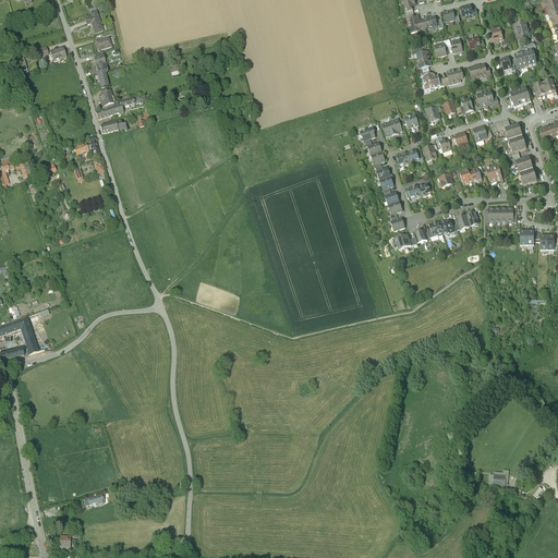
[(557,2),(545,8),(547,14),(557,10),(557,2)]
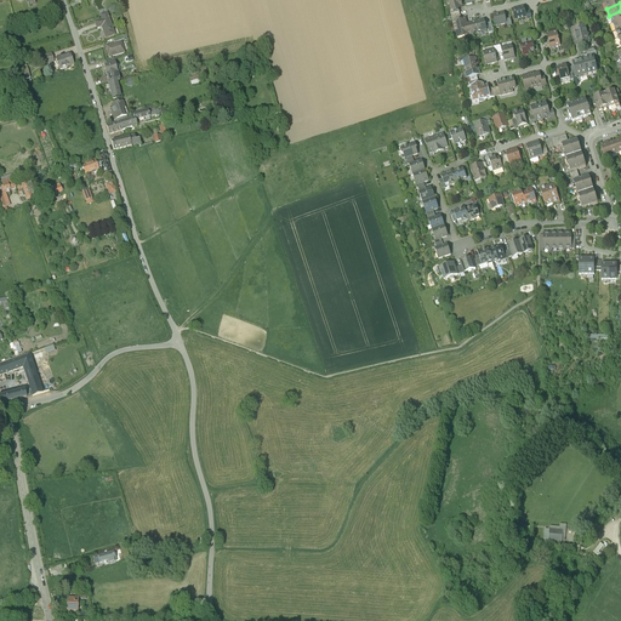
[(511,7),(514,21),(527,17),(524,5),(511,7)]
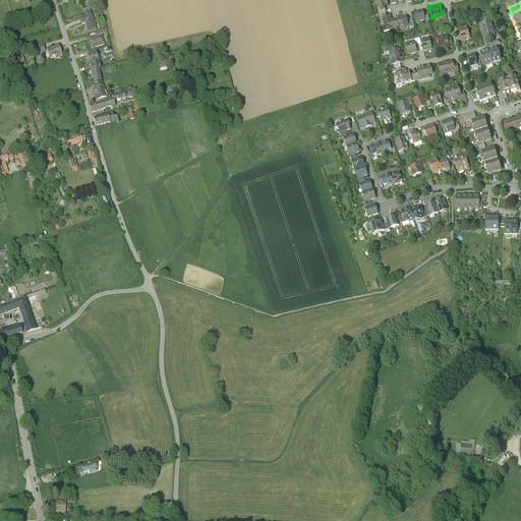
[(412,11),(414,21),(425,19),(423,8),(412,11)]
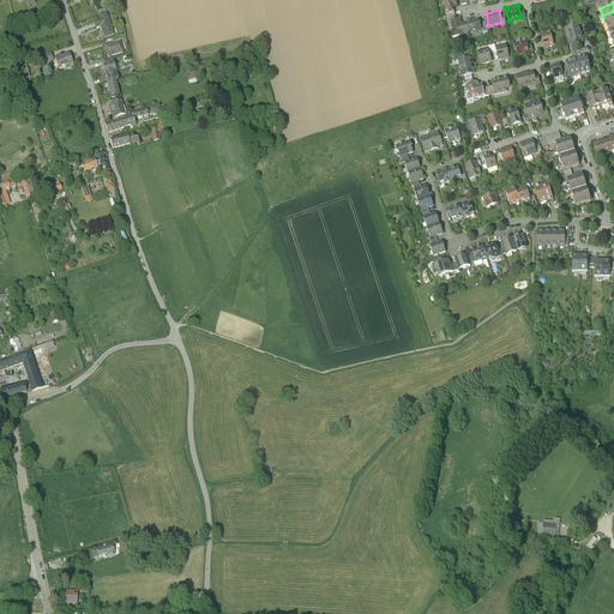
[(613,11),(602,16),(605,23),(613,19),(613,11)]
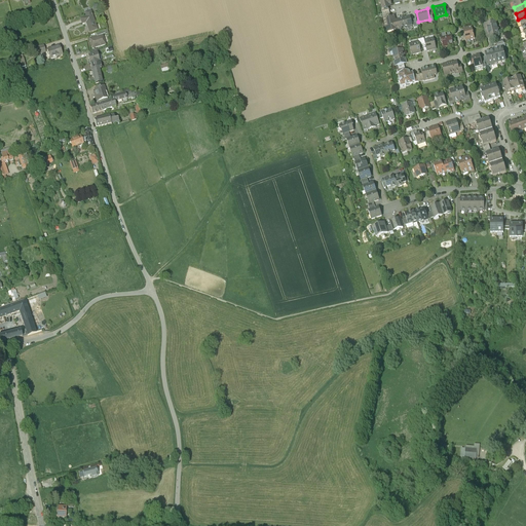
[(87,25),(91,34),(100,31),(94,12),(86,15),(88,19),(82,22),(83,27),(87,25)]
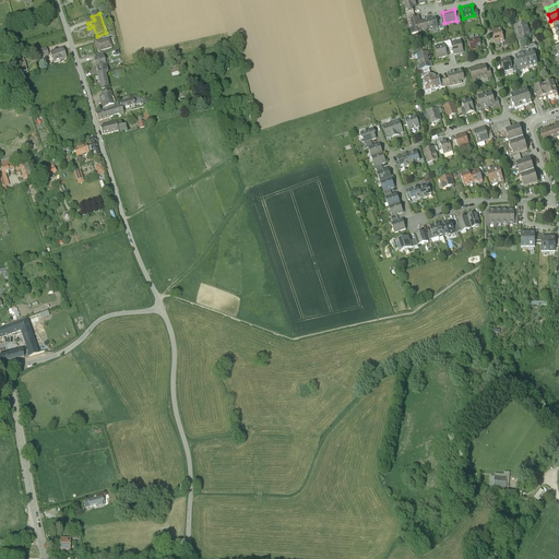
[(436,16),(429,18),(431,30),(439,28),(436,16)]
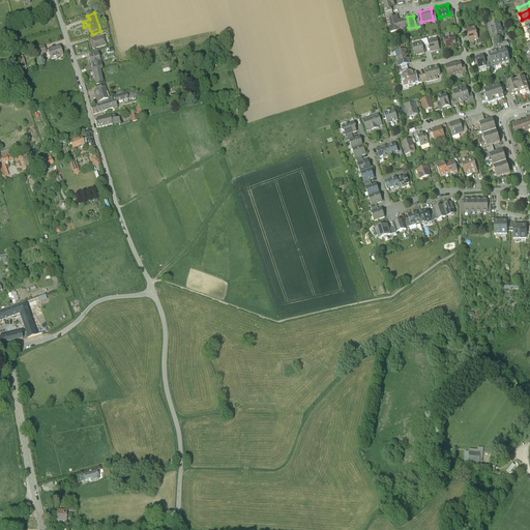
[(396,20),(395,17),(386,19),(389,33),(403,30),(400,19),(396,20)]
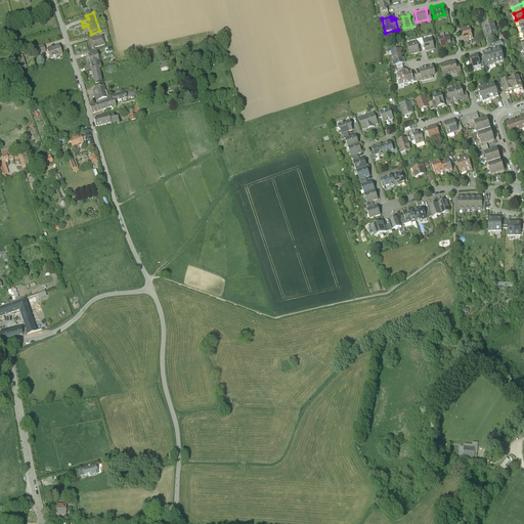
[(402,16),(395,18),(398,30),(404,28),(402,16)]
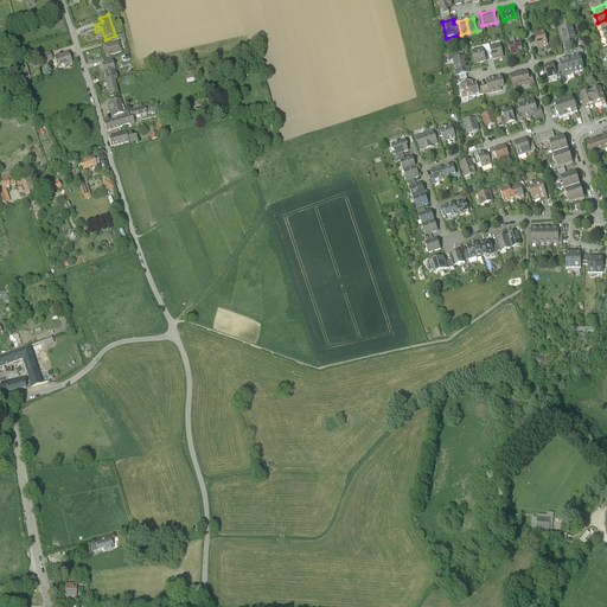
[(577,42),(573,23),(556,27),(561,45),(577,42)]
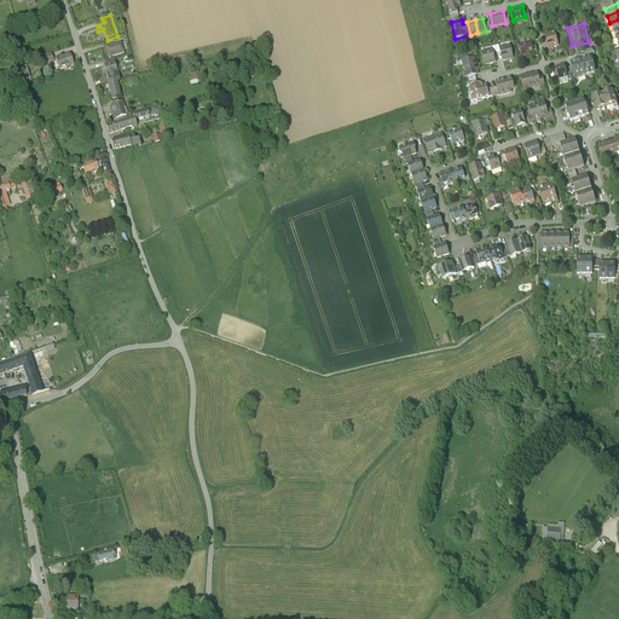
[(559,45),(556,29),(544,32),(548,47),(559,45)]
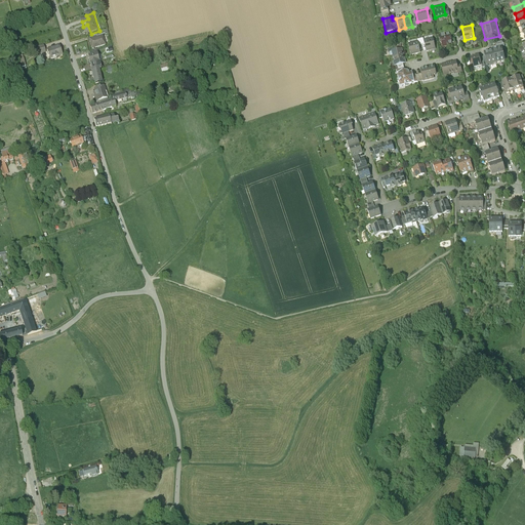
[(453,44),(450,31),(438,34),(441,46),(453,44)]
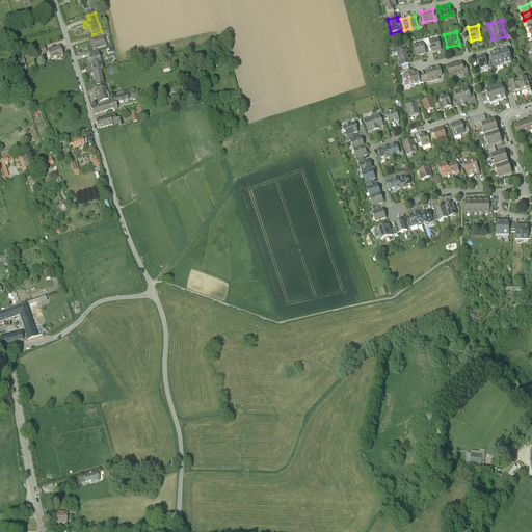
[(442,50),(439,36),(428,40),(432,52),(442,50)]
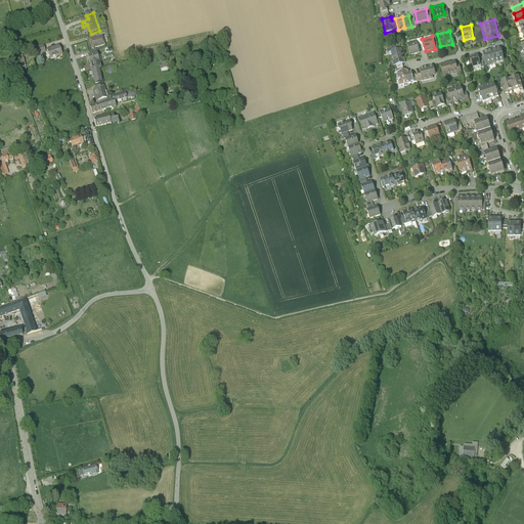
[(92,42),(94,50),(107,47),(104,38),(92,42)]
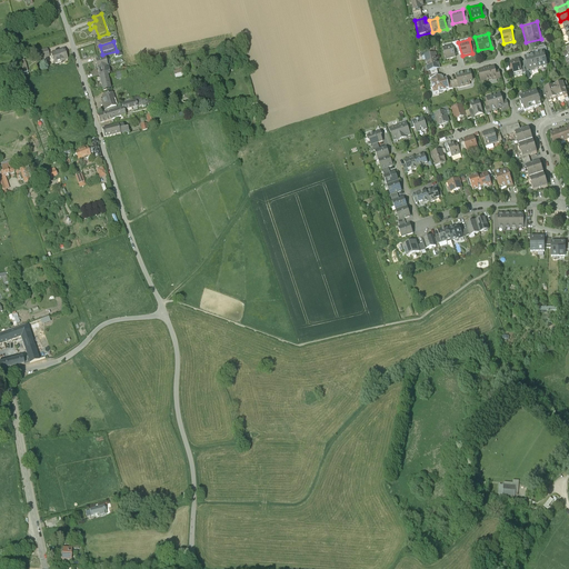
[(456,57),(453,43),(442,46),(446,59),(456,57)]
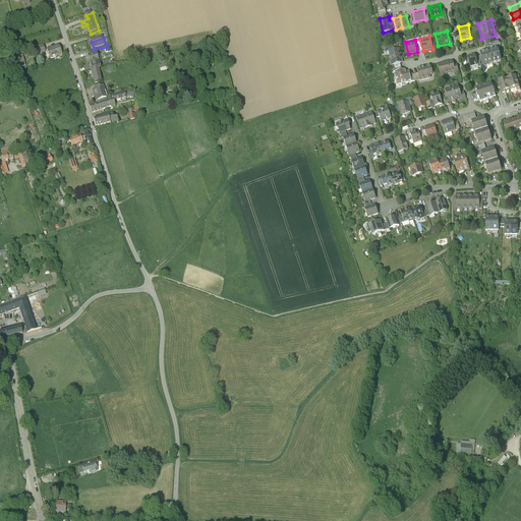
[(37,46),(40,54),(46,52),(43,44),(37,46)]
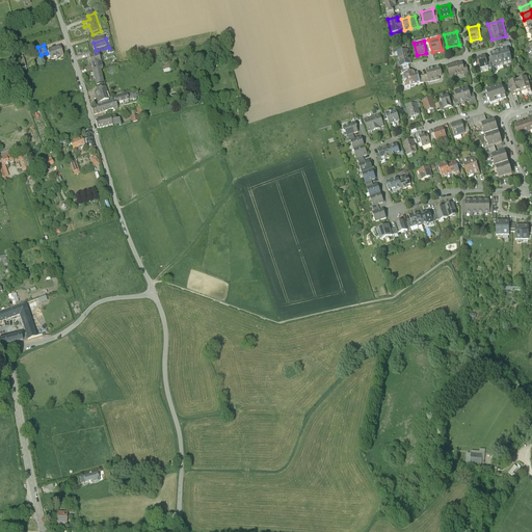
[(60,45),(47,49),(51,60),(63,56),(60,45)]
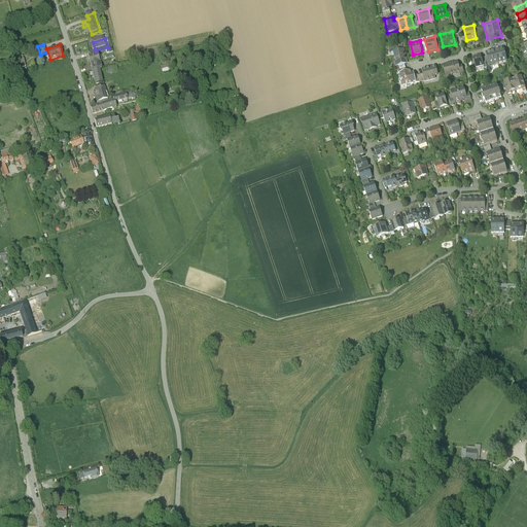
[(392,51),(395,67),(408,64),(403,48),(392,51)]
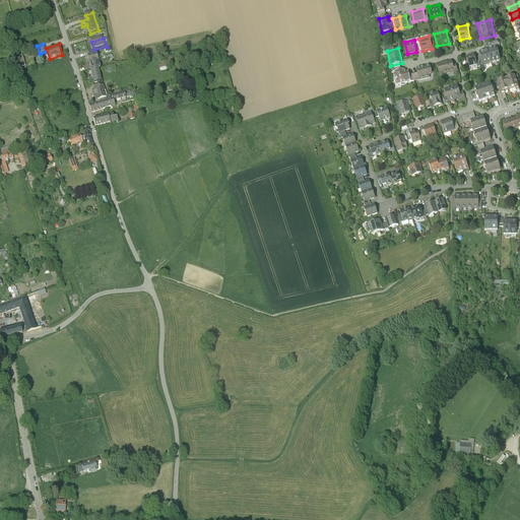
[(499,48),(490,50),(493,64),(501,62),(499,48)]
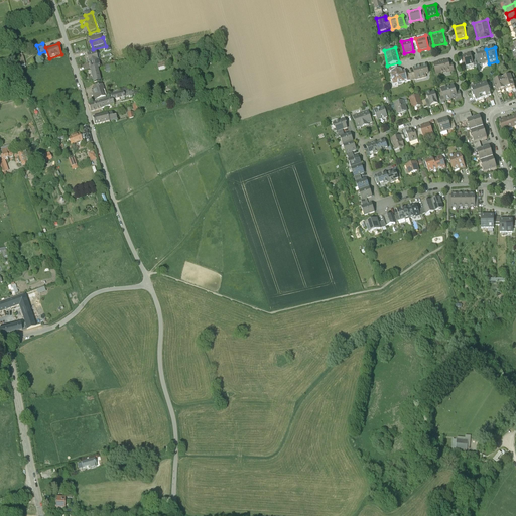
[(486,49),(477,51),(480,66),(489,63),(486,49)]
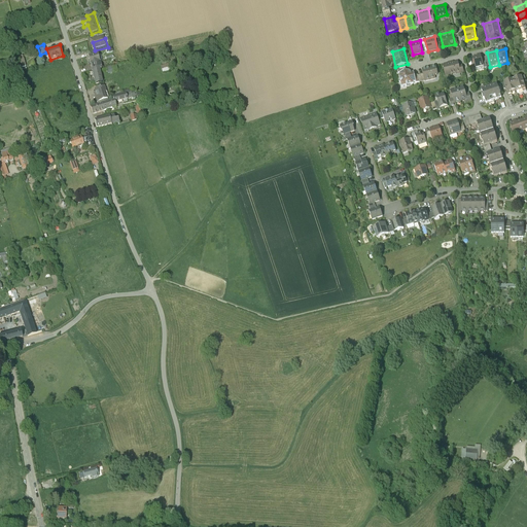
[(475,68),(484,67),(481,55),(472,57),(475,68)]
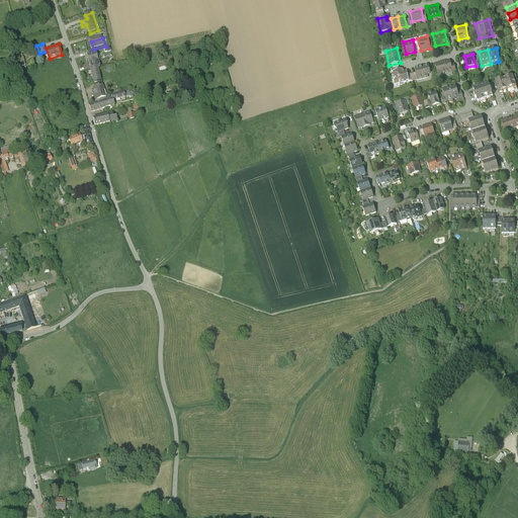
[(89,57),(91,65),(99,63),(97,55),(92,56),(89,57)]
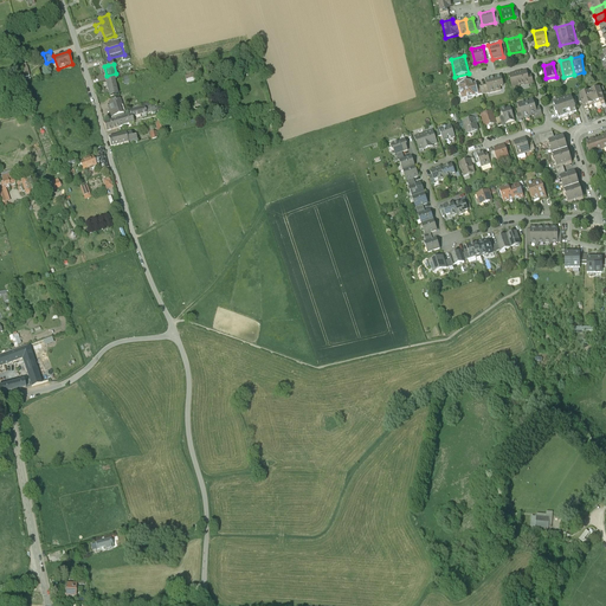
[(508,72),(513,88),(532,83),(528,68),(508,72)]
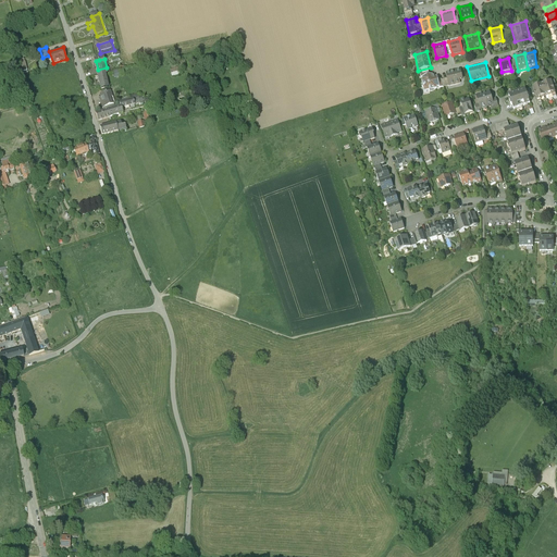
[(98,70),(99,77),(107,76),(109,75),(107,67),(98,70)]
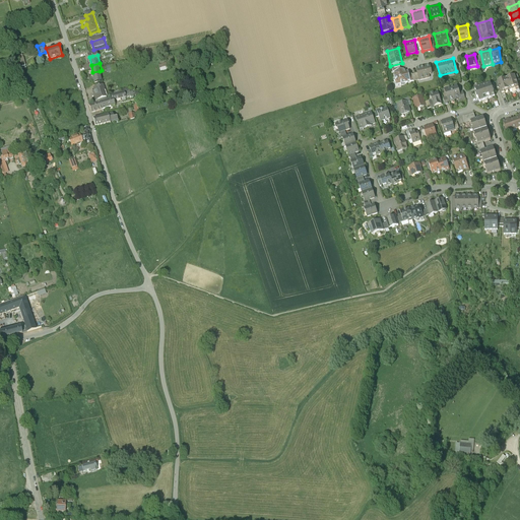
[(431,63),(424,65),(427,76),(434,74),(431,63)]
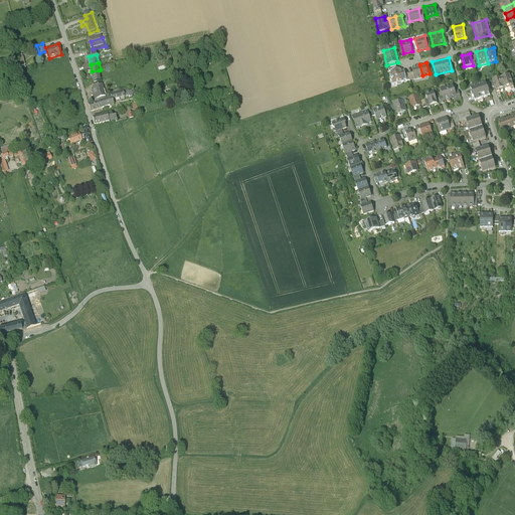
[(419,64),(411,66),(413,72),(415,79),(422,77),(422,75),(419,64)]
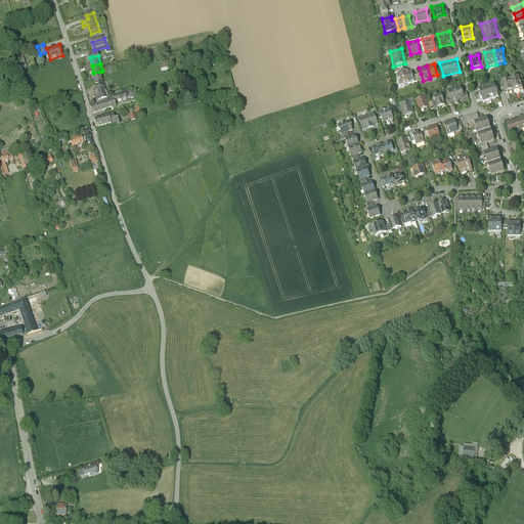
[(395,73),(399,87),(415,84),(412,75),(406,76),(404,71),(395,73)]
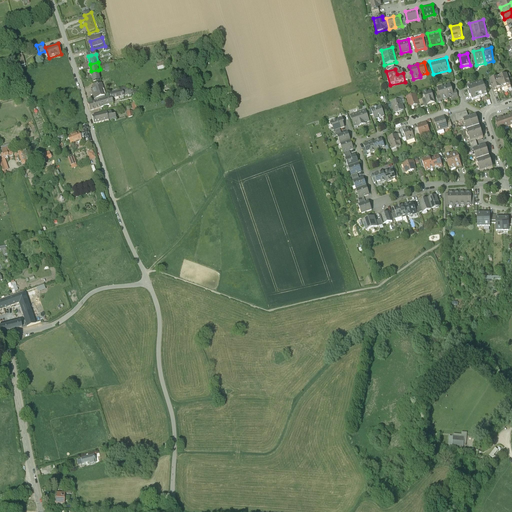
[(95,84),(101,82),(98,70),(91,71),(95,84)]
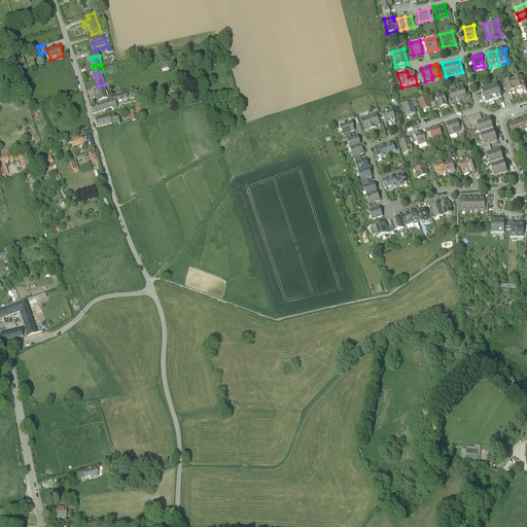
[(523,76),(514,78),(517,91),(526,88),(523,76)]
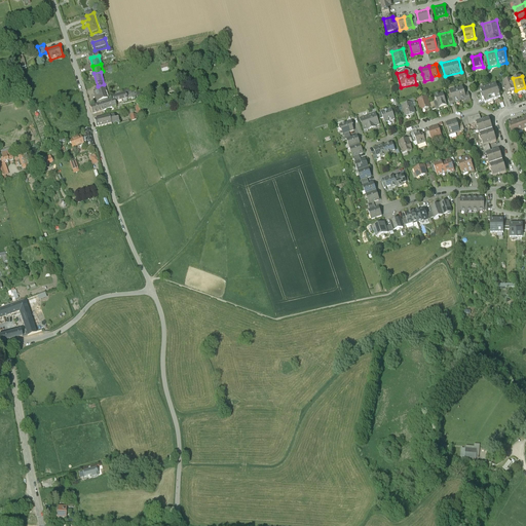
[(513,78),(502,81),(506,94),(516,90),(513,78)]
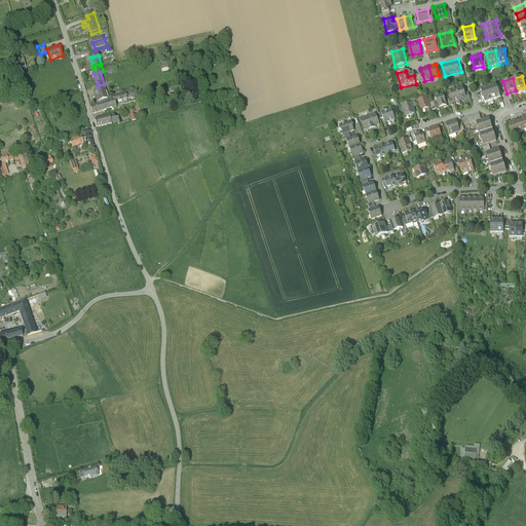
[(497,83),(488,86),(493,102),(501,99),(497,83)]
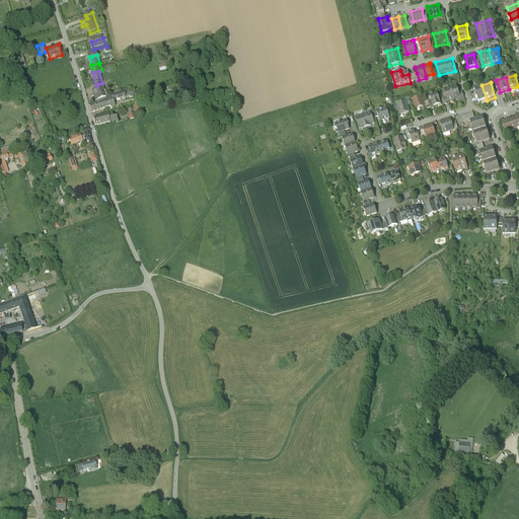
[(457,84),(450,86),(454,100),(461,98),(457,84)]
